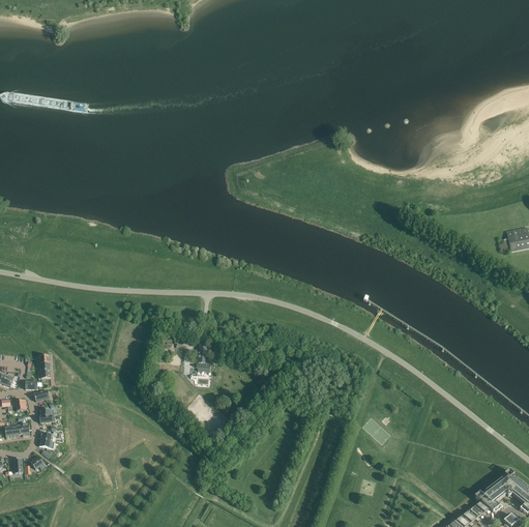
[(509,251),(528,245),(528,241),(526,226),(505,230),(506,236),(499,238),(501,250),(509,249),(509,251)]
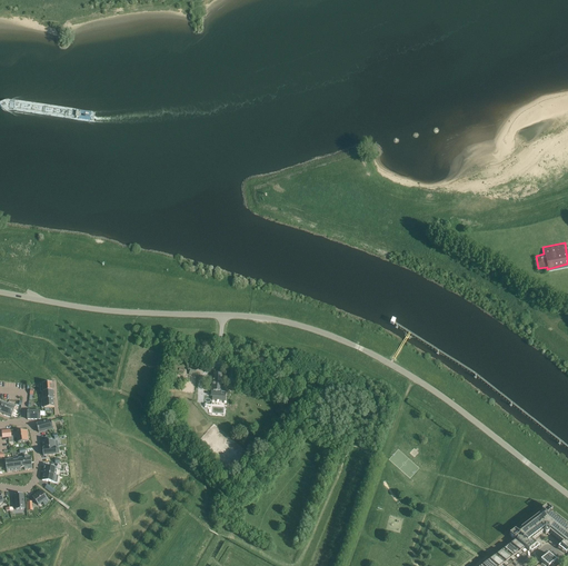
[(212,375),(211,393),(225,395),(226,384),(220,383),(221,370),(212,369),(212,371),(211,371),(211,375),(212,375)]
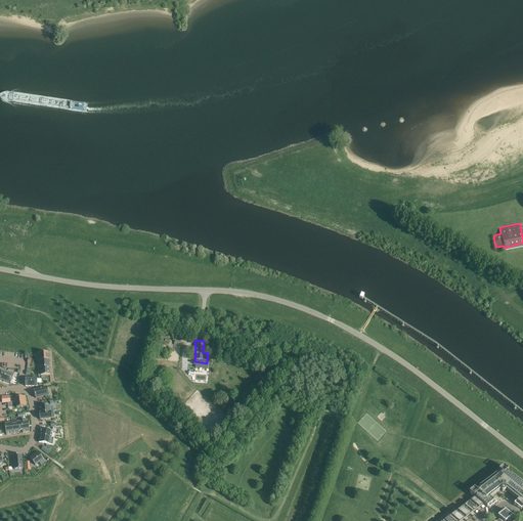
[(47,349),(36,350),(36,358),(37,358),(48,357),(47,349)]
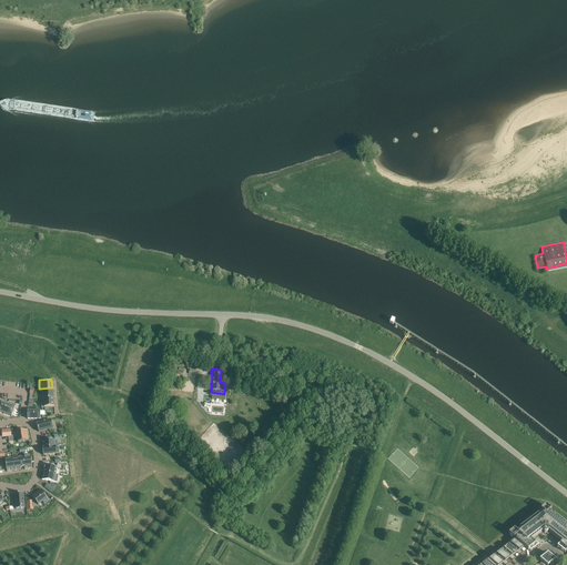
[(41,396),(40,396),(40,405),(43,404),(48,404),(53,404),(52,395),(41,396)]
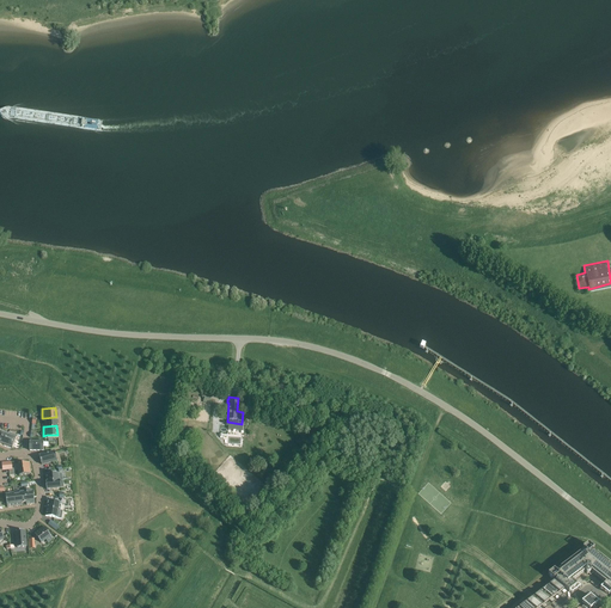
[(7,431),(2,442),(11,444),(16,435),(16,433),(7,429),(7,430),(7,431)]
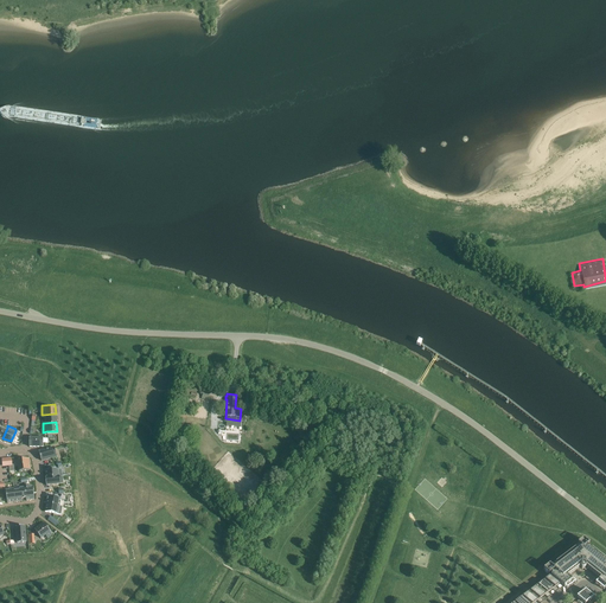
[(53,444),(38,449),(39,453),(39,454),(40,457),(56,454),(55,449),(55,448),(53,444)]
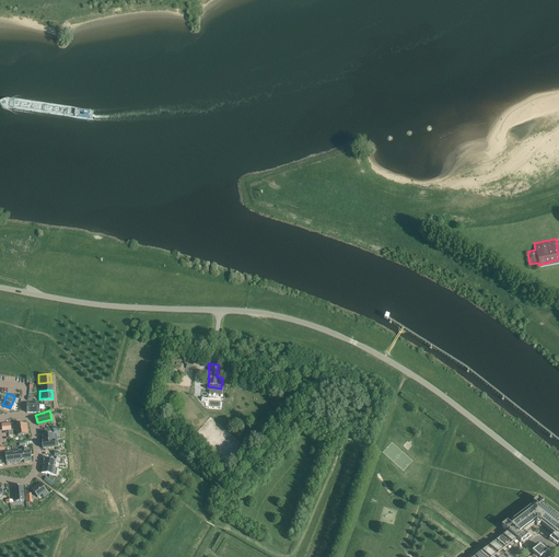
[(26,420),(15,422),(16,432),(27,431),(26,420)]
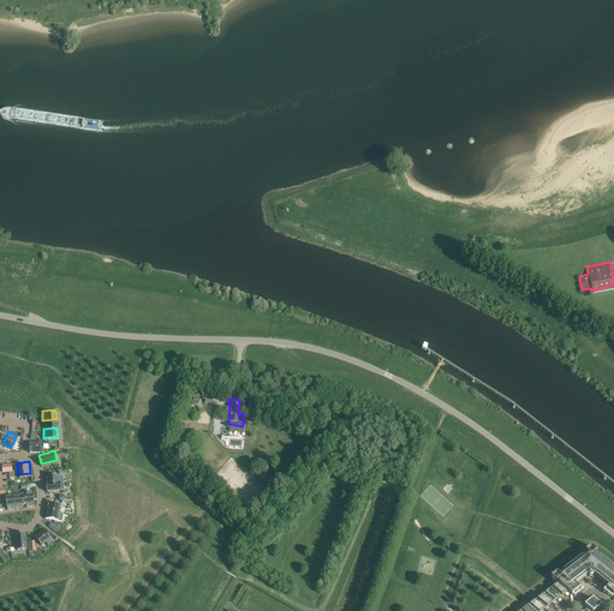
[(61,472),(45,473),(45,481),(61,480),(61,479),(61,472)]
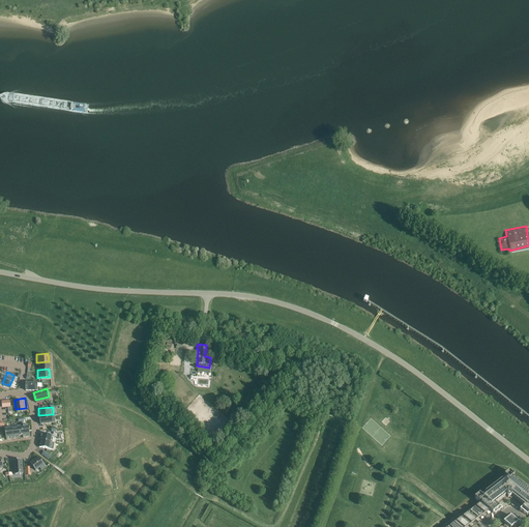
[(27,421),(21,422),(22,433),(22,435),(29,434),(27,421)]
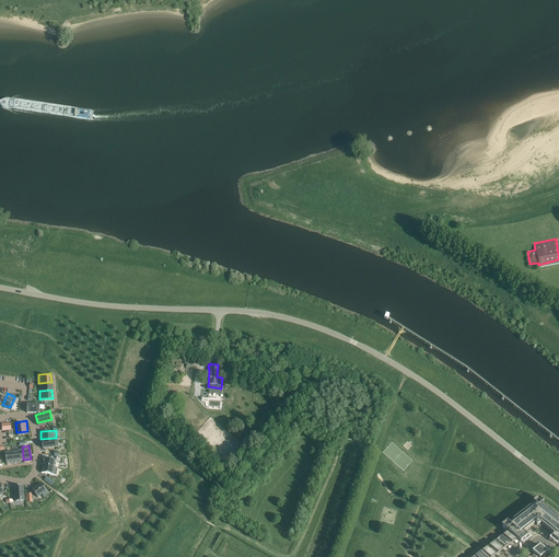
[(16,447),(11,447),(12,448),(12,450),(13,461),(20,460),(19,457),(23,457),(22,447),(16,448),(16,447)]
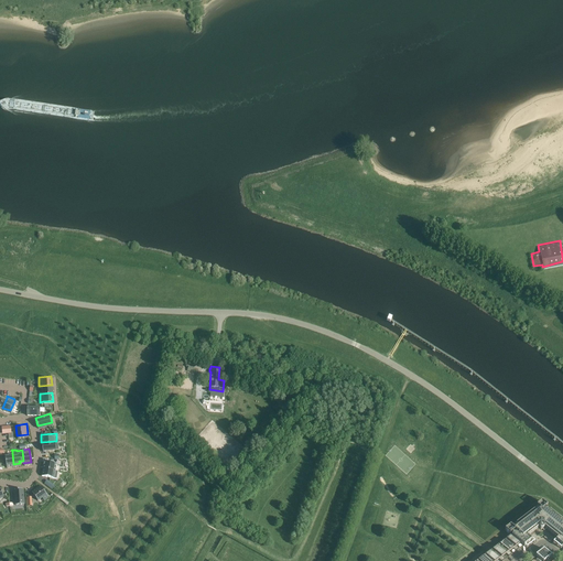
[(12,451),(4,452),(6,465),(13,464),(12,453),(12,451)]
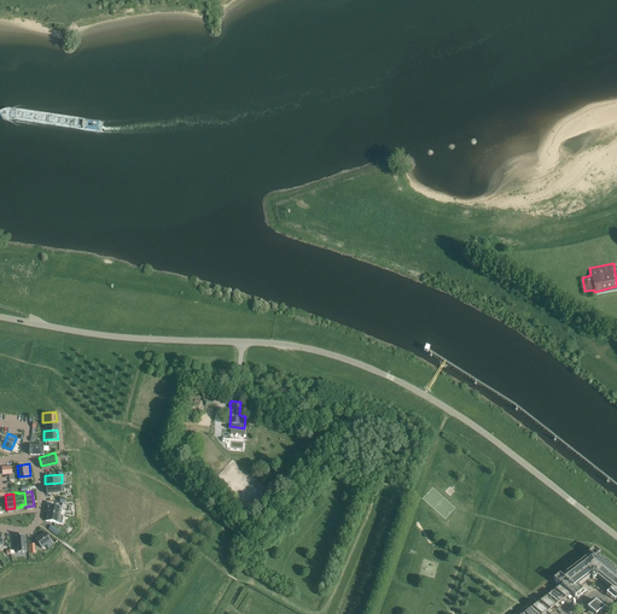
[(47,502),(46,509),(59,513),(59,512),(62,504),(47,502)]
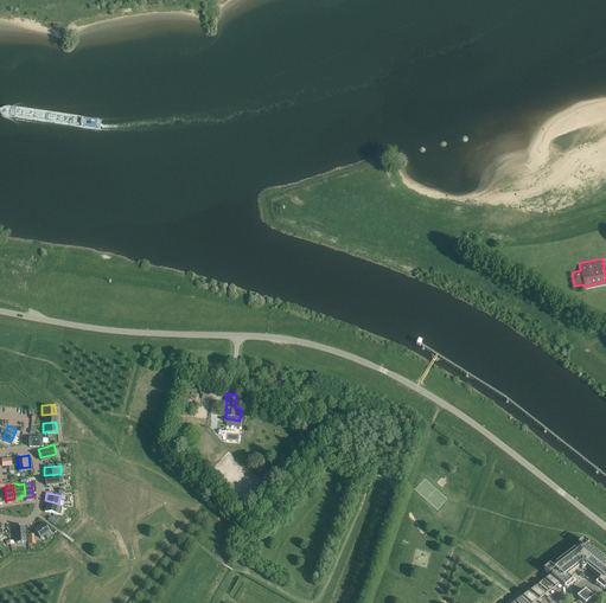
[(45,500),(44,508),(59,512),(62,504),(58,502),(58,504),(45,500)]
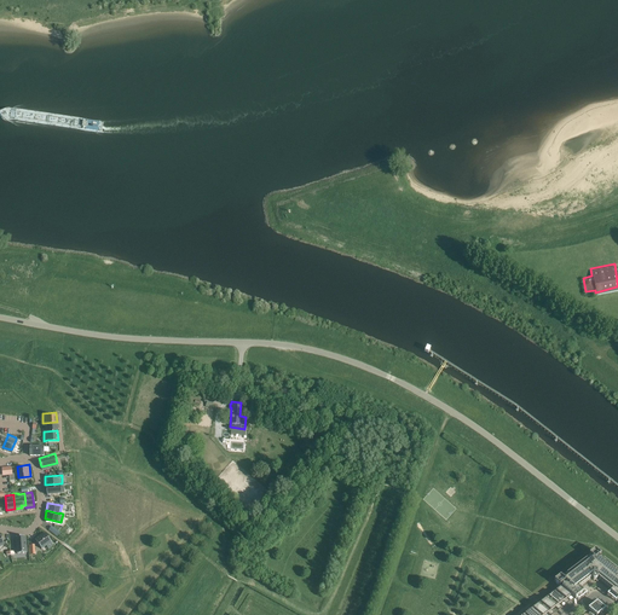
[(42,529),(34,535),(40,546),(42,549),(47,545),(45,543),(50,539),(42,529)]
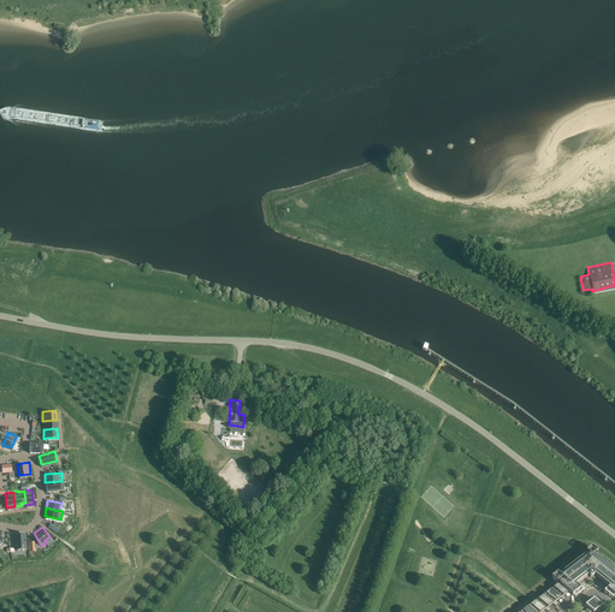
[(18,532),(15,532),(16,548),(21,547),(22,547),(25,547),(24,530),(19,532),(18,532)]
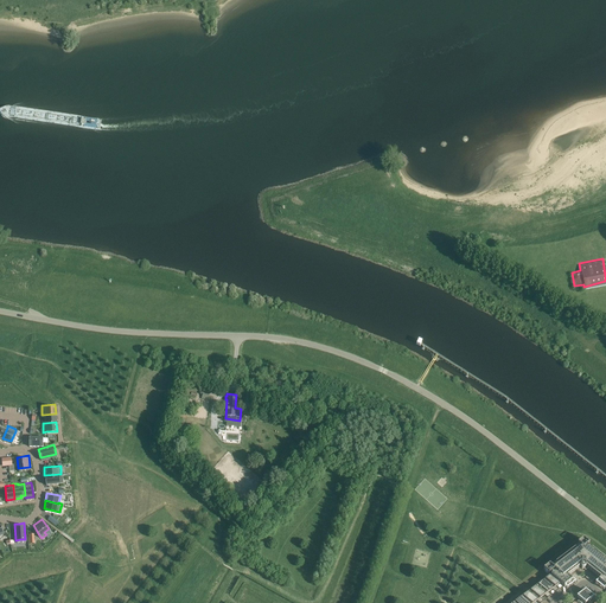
[(550,571),(549,572),(559,579),(562,583),(572,577),(566,572),(580,563),(579,564),(581,565),(582,565),(584,565),(584,564),(584,562),(585,560),(586,562),(588,563),(586,565),(587,565),(599,575),(597,577),(605,584),(605,583),(605,555),(588,541),(588,540),(582,536),(575,540),(576,540),(548,562),(542,566),(548,571),(549,570),(550,571)]
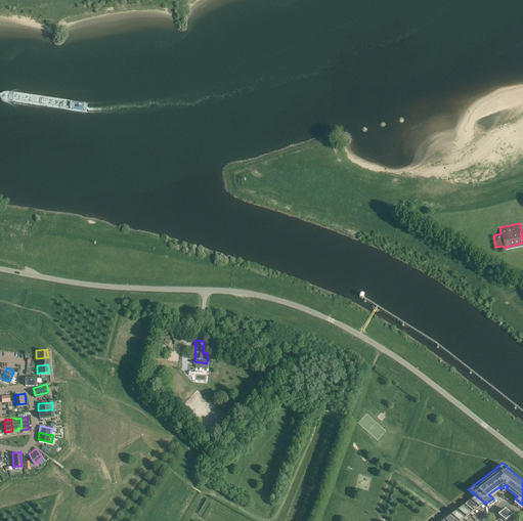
[(481,507),(478,504),(482,501),(474,494),(467,500),(475,507),(478,509),(481,507)]
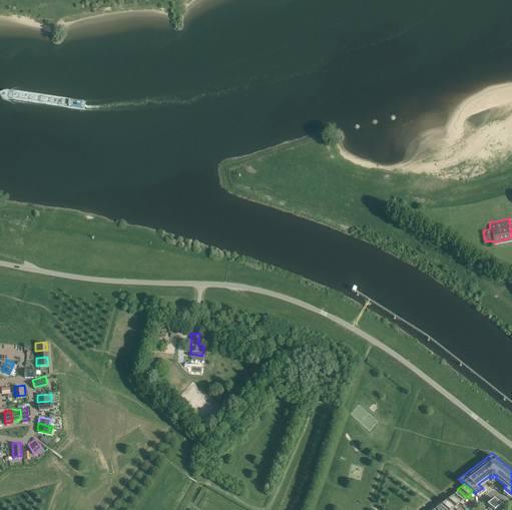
[(457,489),(451,494),(459,501),(462,503),(465,501),(462,498),(465,496),(457,489)]
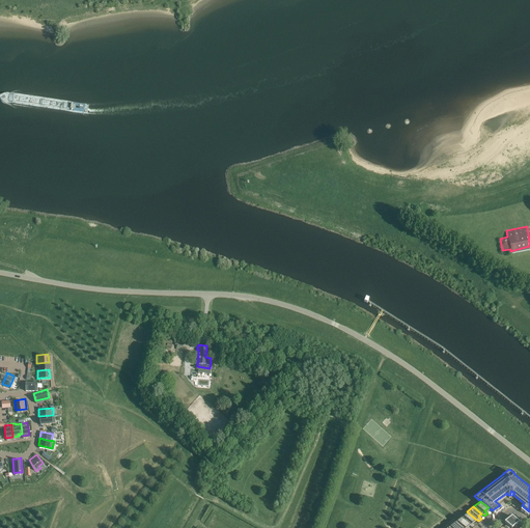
[(471,526),(474,523),(472,521),(475,519),(467,511),(461,516),(469,523),(471,526)]
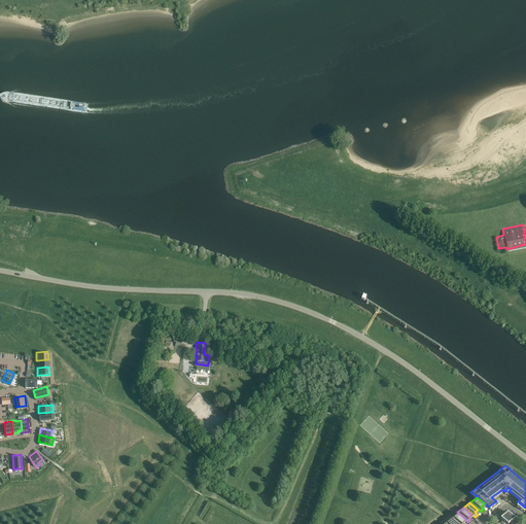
[(506,510),(504,512),(499,516),(506,521),(514,516),(506,510)]
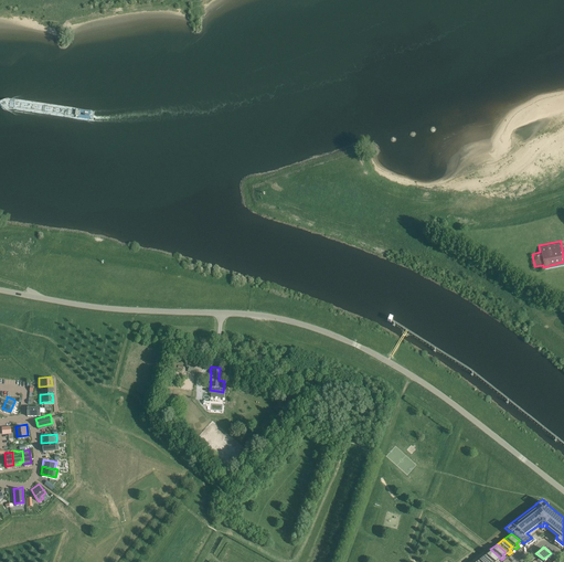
[(497,561),(495,560),(499,557),(490,549),(482,554),(490,561),(497,561)]
